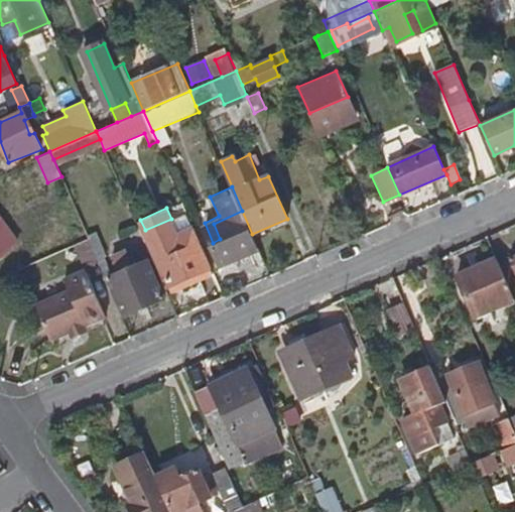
[(221,263),(248,252),(246,247),(256,243),(252,234),(242,211),(214,224),(220,239),(213,243),(221,263)]
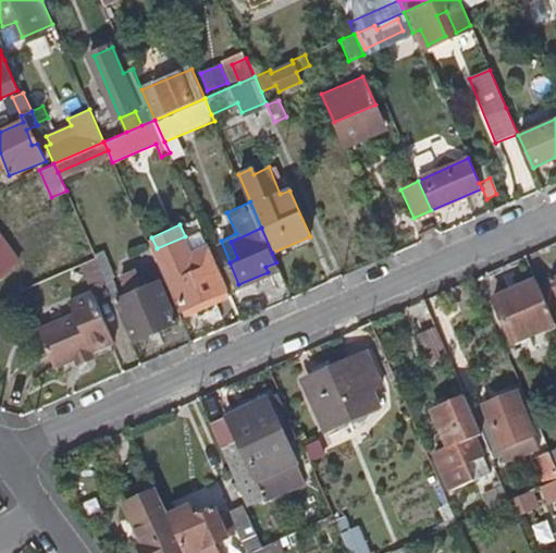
[(185,236),(157,248),(182,308),(224,290),(198,230),(185,236)]
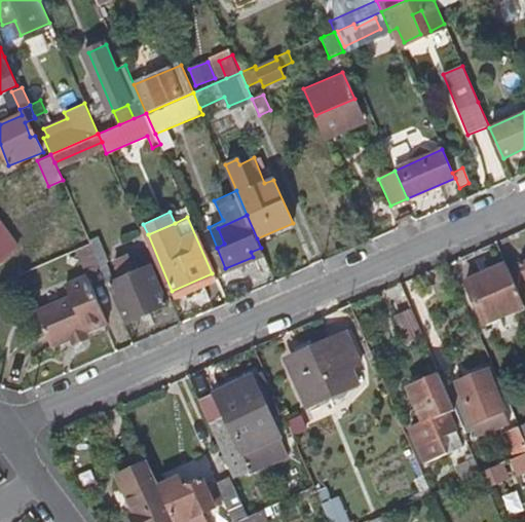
[(0,253),(15,243),(0,221),(0,253)]
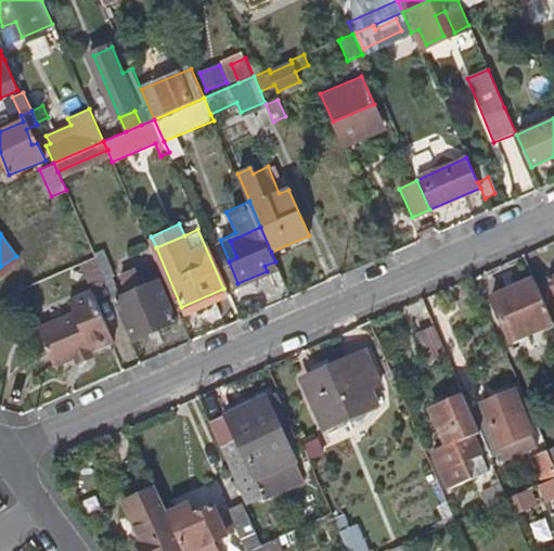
[(102,247),(92,252),(94,256),(104,278),(111,276),(114,274),(102,247)]
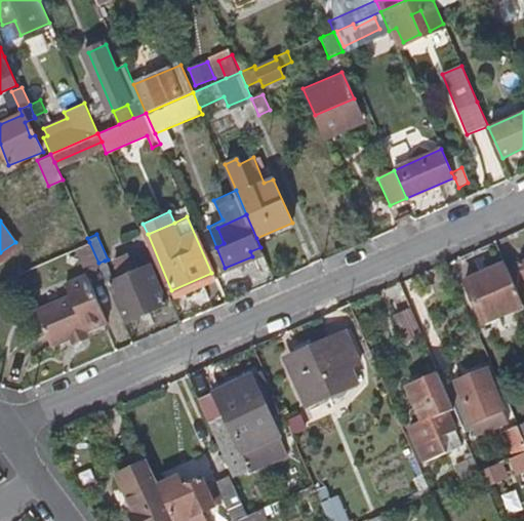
[(89,242),(75,247),(84,268),(93,264),(98,263),(89,242)]
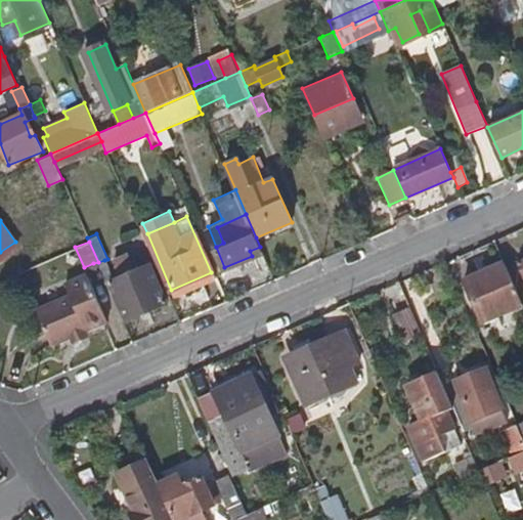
[(252,256),(262,251),(260,247),(250,251),(252,256)]
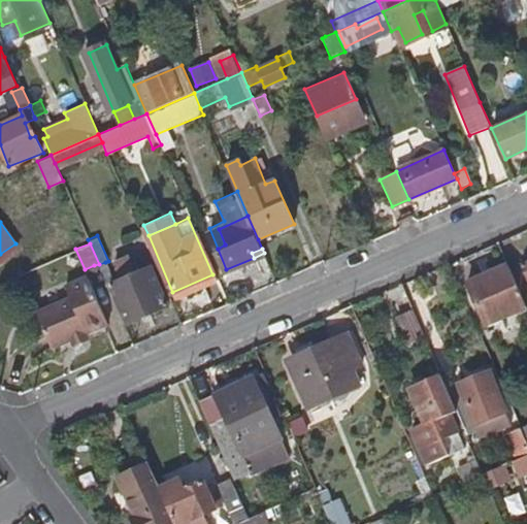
[(120,281),(137,273),(128,253),(111,260),(120,281)]
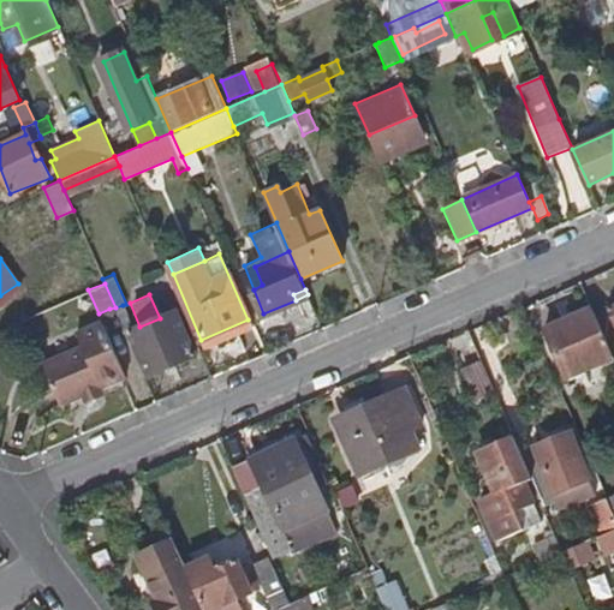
[(115,308),(126,333),(129,332),(136,329),(123,305),(115,308)]
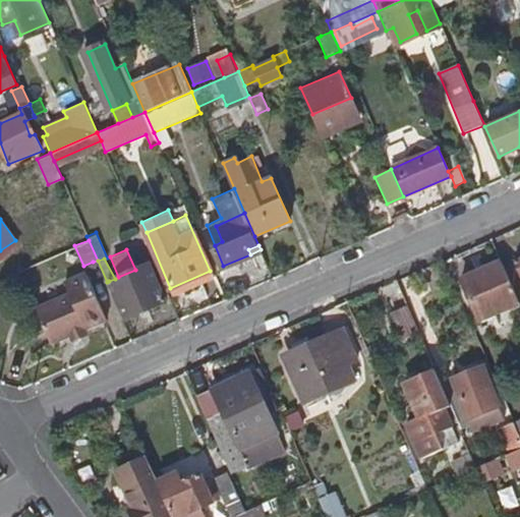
[(510,282),(501,261),(462,277),(470,298),(495,288),(510,282)]
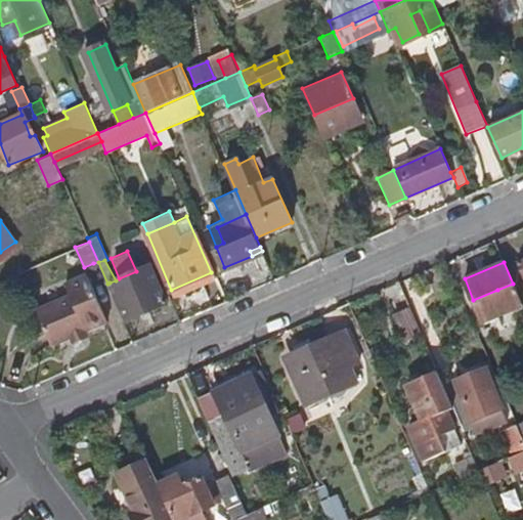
[(93,263),(84,267),(86,272),(94,269),(93,263)]
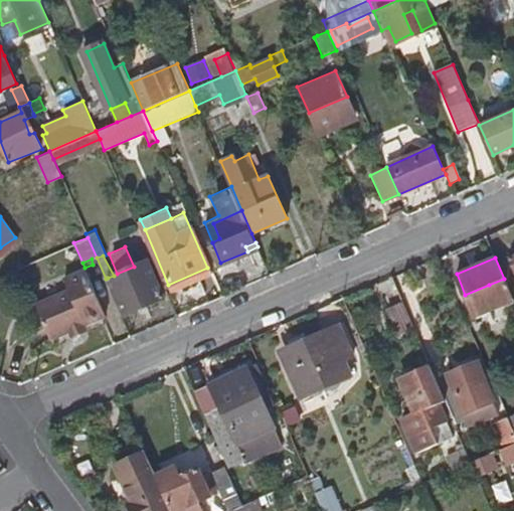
[(114,276),(108,278),(124,315),(164,297),(147,261),(134,267),(117,274),(114,276)]
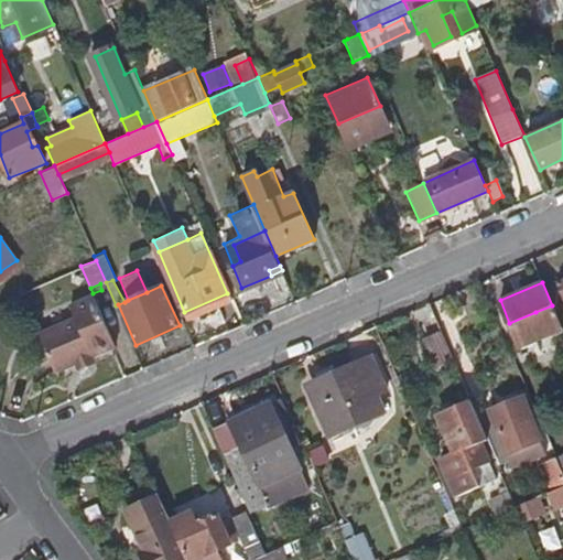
[(112,342),(93,293),(69,301),(75,314),(39,331),(53,368),(112,342)]
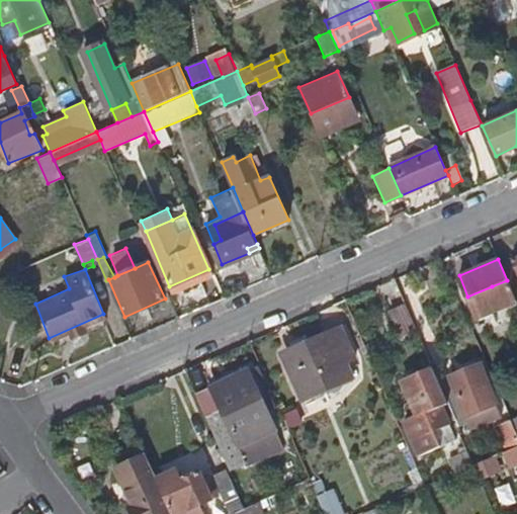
[(507,280),(492,286),(496,294),(511,288),(507,280)]
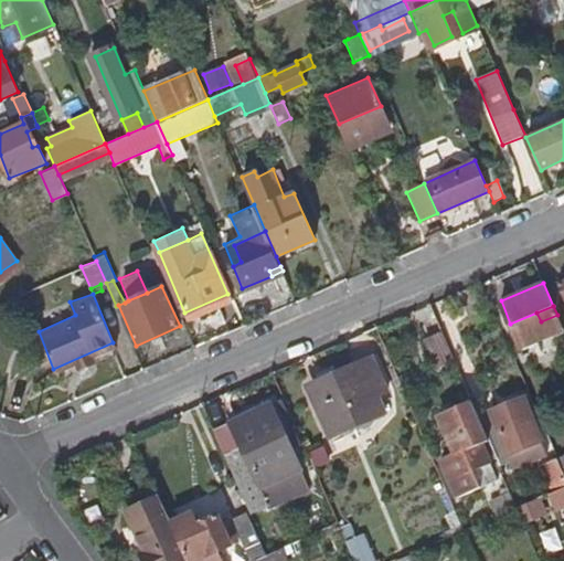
[(455,360),(443,331),(425,340),(438,367),(455,360)]
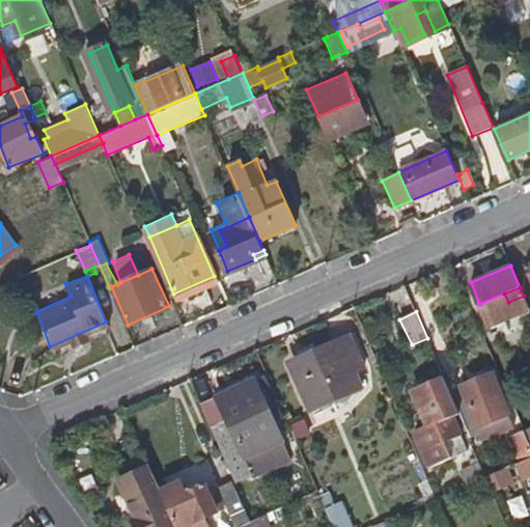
[(318,355),(293,366),(310,408),(359,386),(354,370),(364,365),(351,334),(315,350),(318,355)]
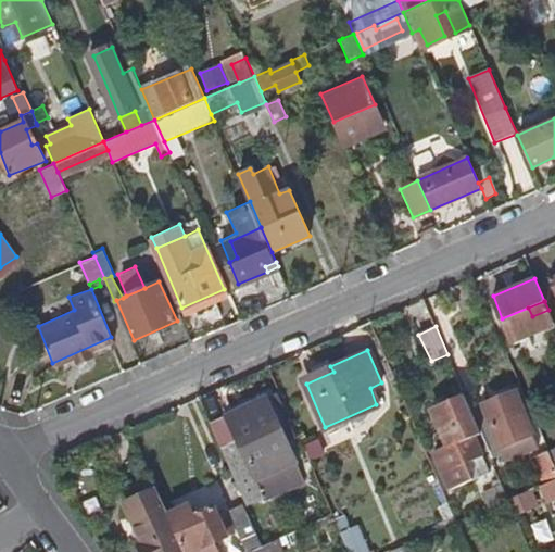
[(303,377),(306,384),(333,372),(330,366),(303,377)]
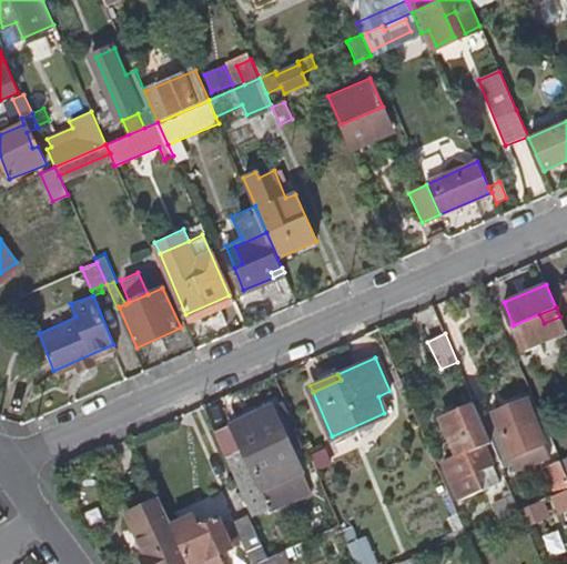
[(495,411),(520,469),(552,454),(526,396),(495,411)]
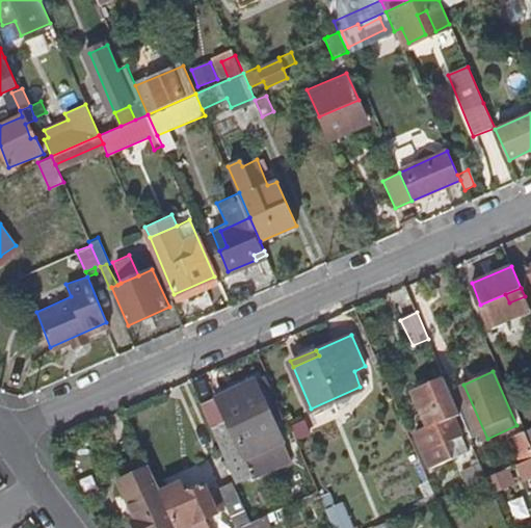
[(450,390),(444,375),(412,389),(430,431),(415,439),(428,467),(450,457),(445,447),(458,442),(450,423),(462,418),(450,390)]
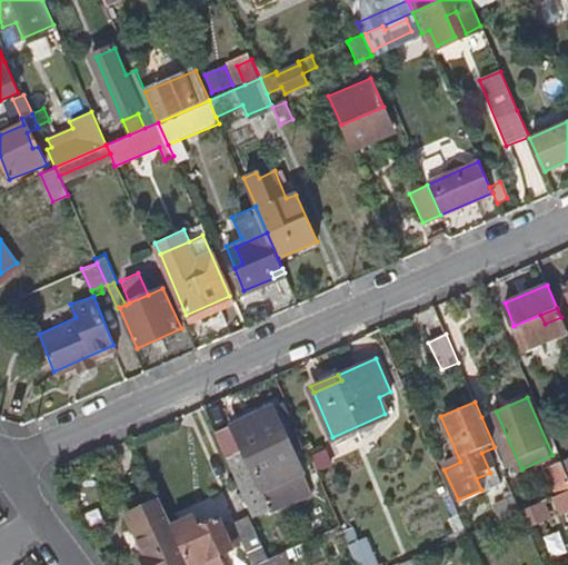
[(286,403),(278,406),(216,433),(228,459),(230,466),(245,499),(252,516),(271,508),(272,511),(311,493),(304,474),(306,473),(296,452),(305,446),(286,403)]
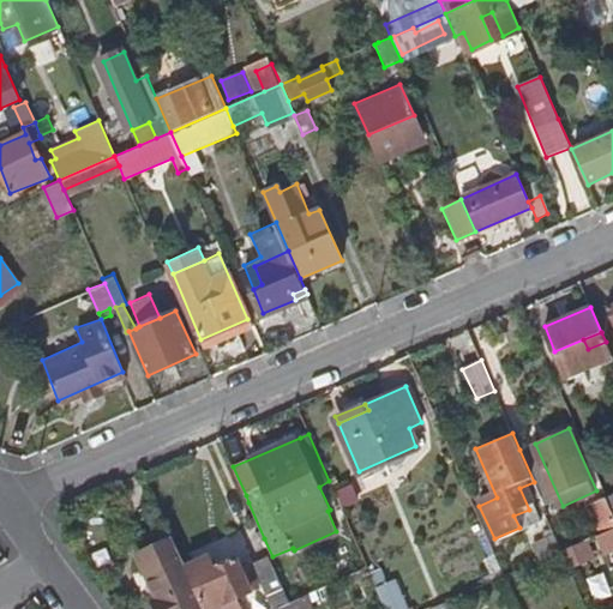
[(541,500),(547,513),(563,506),(535,444),(520,450),(534,482),(541,500)]
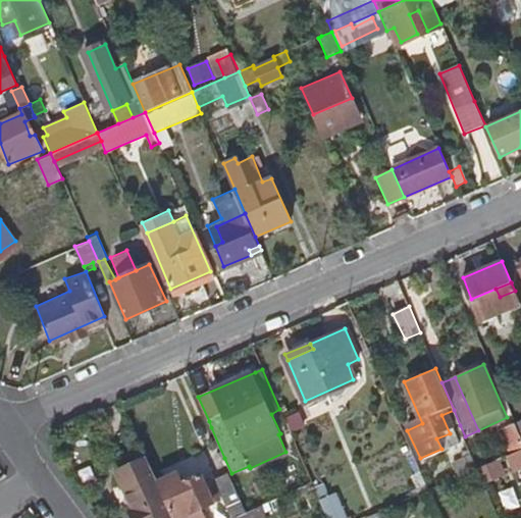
[(460,425),(454,410),(441,415),(450,433),(436,438),(441,449),(459,442),(456,434),(458,433),(456,427),(460,425)]
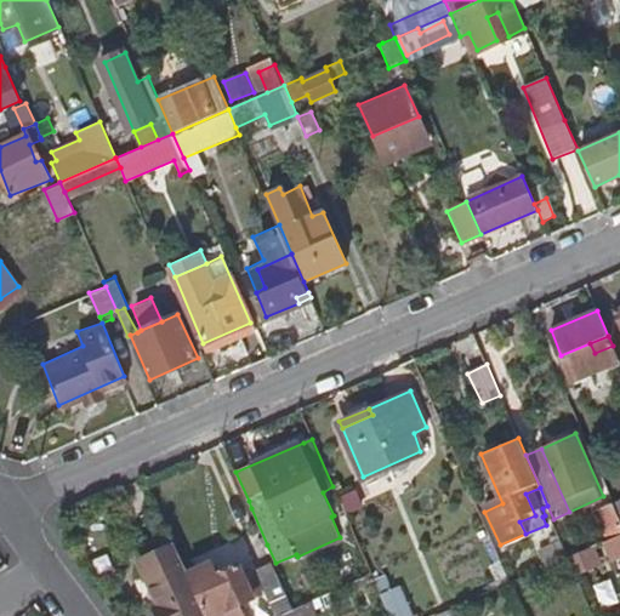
[(619,523),(619,519),(613,502),(597,508),(603,522),(606,530),(619,523)]
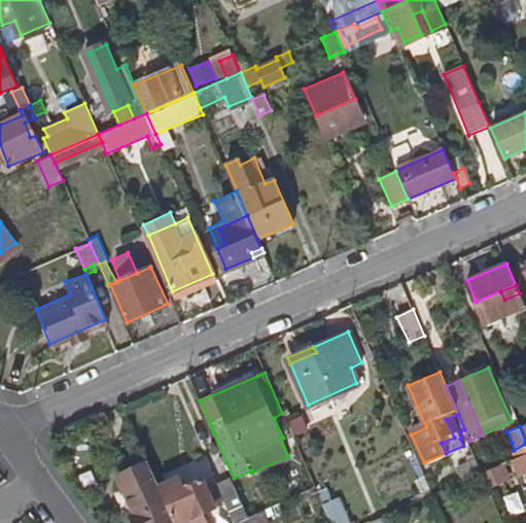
[(459,465),(465,480),(481,473),(465,436),(462,438),(460,439),(463,446),(470,460),(459,465)]
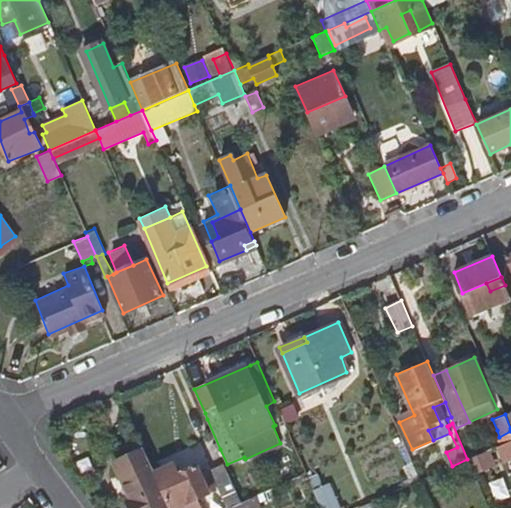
[(510,431),(499,437),(497,430),(491,433),(497,446),(510,440),(510,431)]
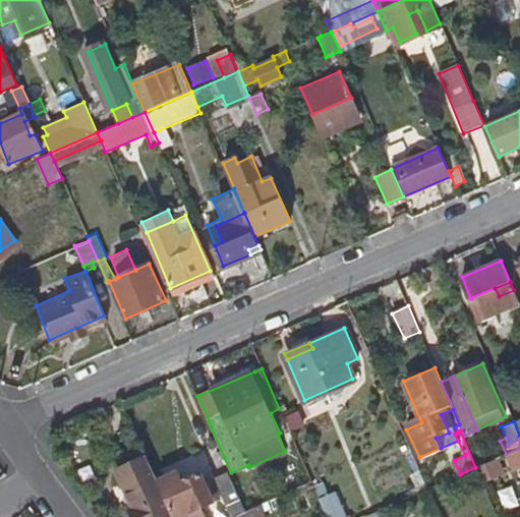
[(506,454),(500,441),(472,453),(478,466),(501,457),(506,454)]
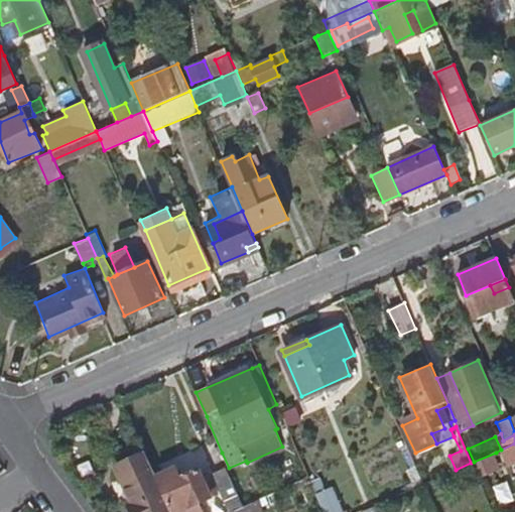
[(156,474),(146,451),(118,463),(132,497),(128,499),(133,511),(165,511),(172,509),(156,474)]
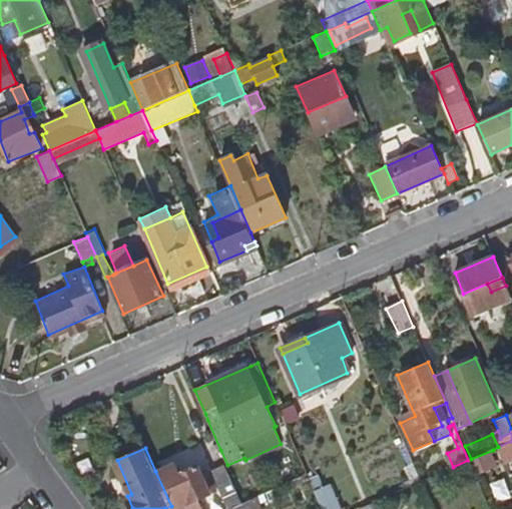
[(500,465),(493,450),(471,459),(477,475),(500,465)]
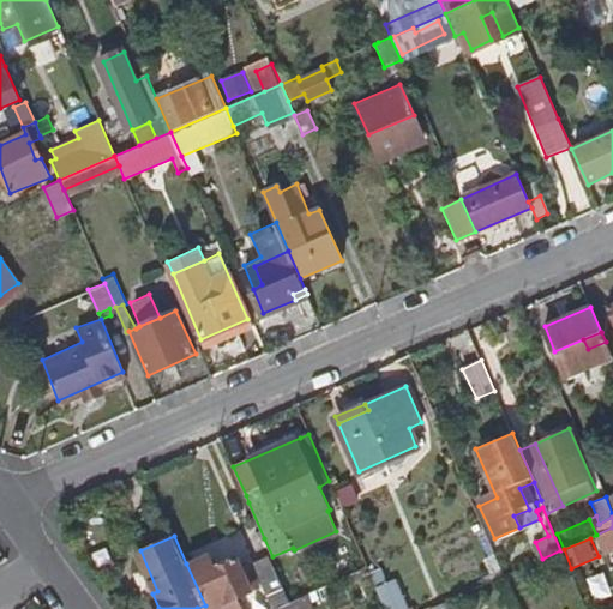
[(186,564),(205,606),(205,608),(242,608),(236,597),(257,589),(246,562),(240,566),(235,556),(217,564),(212,554),(206,554),(186,564)]
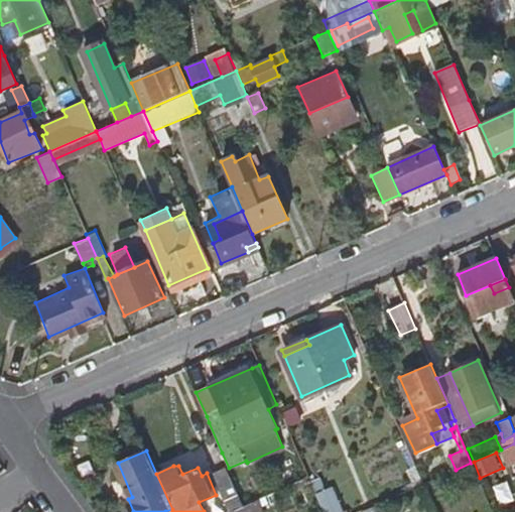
[(232,509),(242,505),(230,475),(217,481),(229,511),(232,509)]
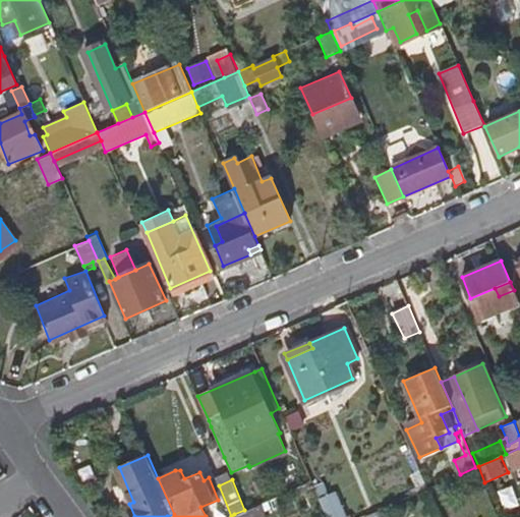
[(323,481),(313,484),(321,501),(326,498),(325,494),(328,493),(323,481)]
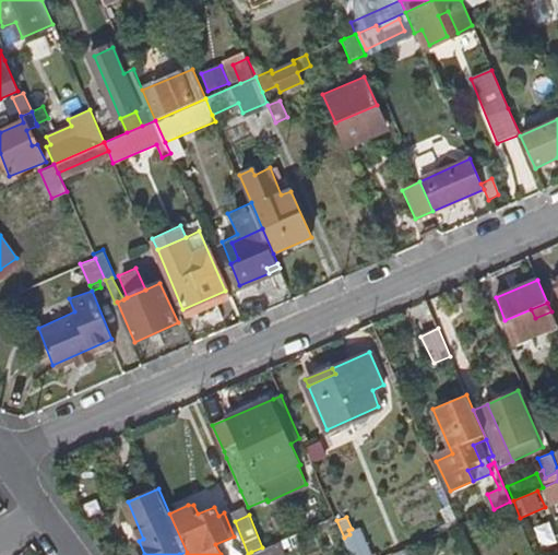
[(366,554),(357,536),(349,540),(355,554),(366,554)]
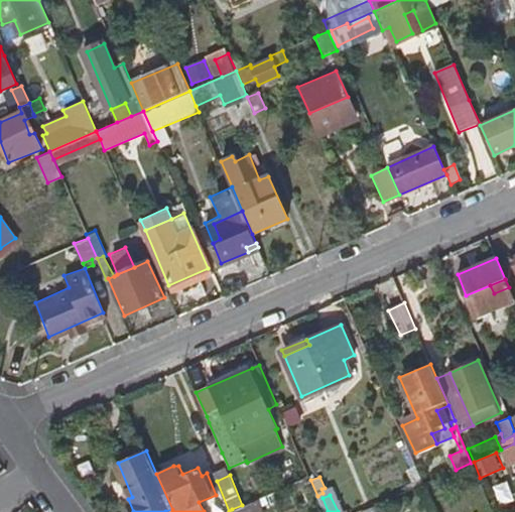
[(242,505),(232,509),(233,511),(262,511),(257,499),(245,504),(242,505)]
